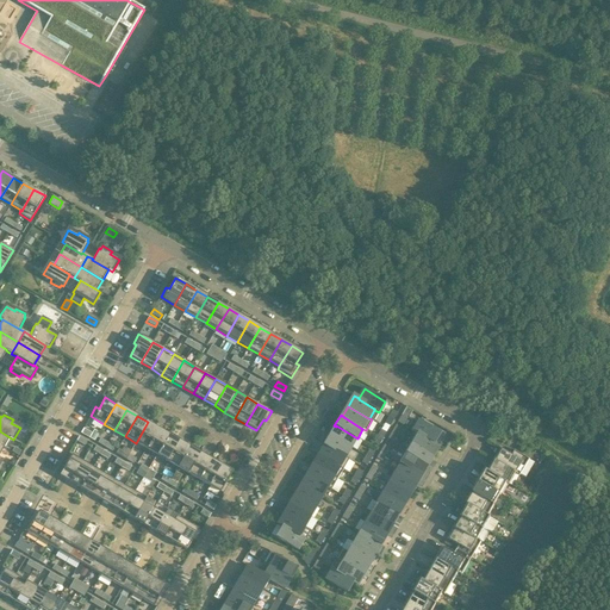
[(411,431),(412,433),(414,431),(433,443),(433,442),(439,433),(417,421),(411,431)]
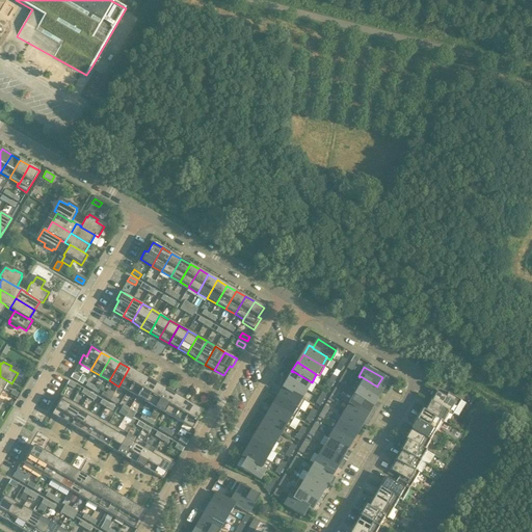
[(118,387),(128,392),(138,374),(129,368),(118,387)]
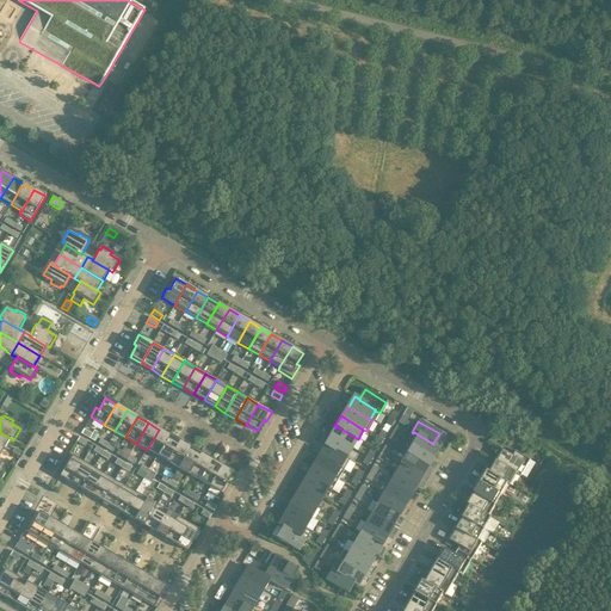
[(352,449),(358,439),(337,426),(337,427),(331,437),(352,449)]
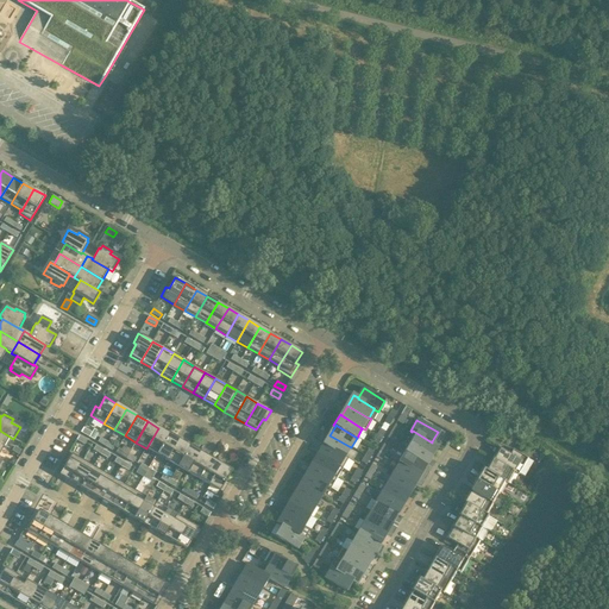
[(92,433),(83,428),(81,433),(89,438),(92,433)]
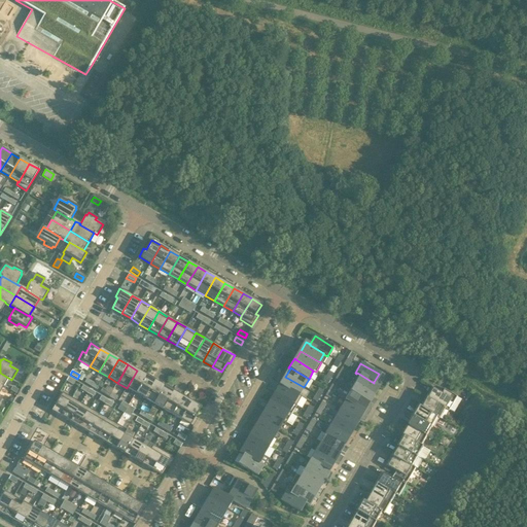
[(145,376),(137,371),(127,388),(135,393),(145,376)]
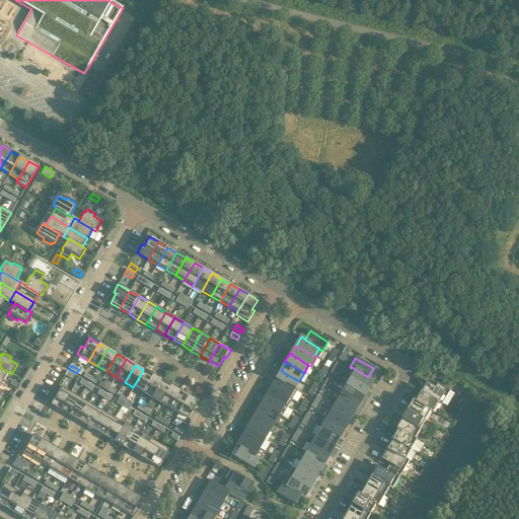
[(0,379),(3,381),(8,372),(0,367),(0,379)]
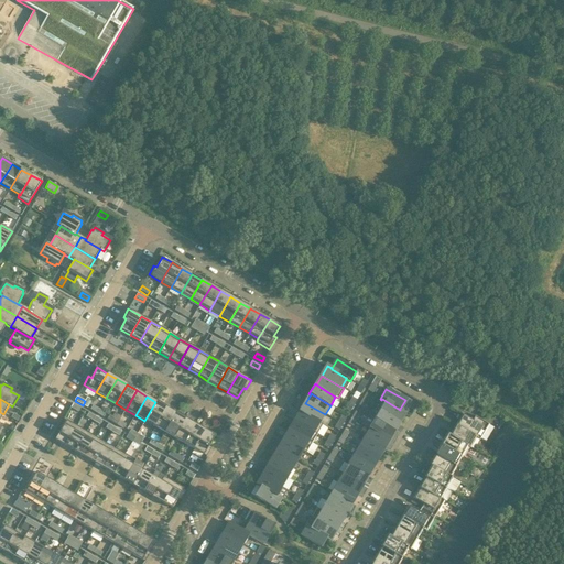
[(405,412),(400,409),(400,410),(382,399),(381,400),(377,409),(379,410),(380,410),(400,422),(405,412)]
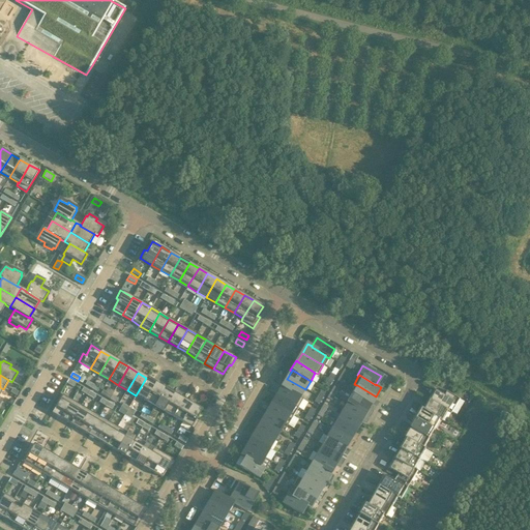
[(136,395),(145,401),(155,383),(146,378),(136,395)]
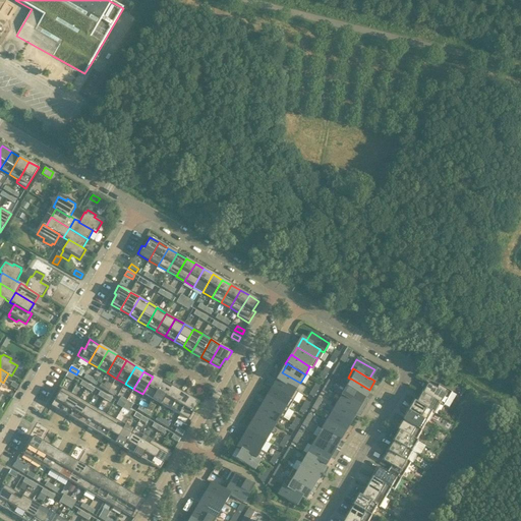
[(67,372),(65,377),(72,381),(74,377),(67,372)]
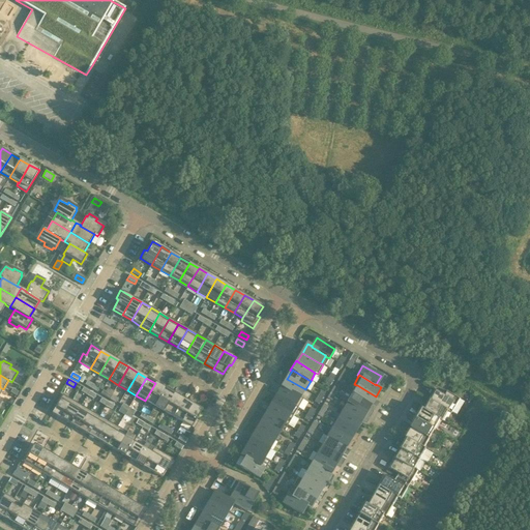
[(300,398),(305,389),(287,379),(282,387),(300,398)]
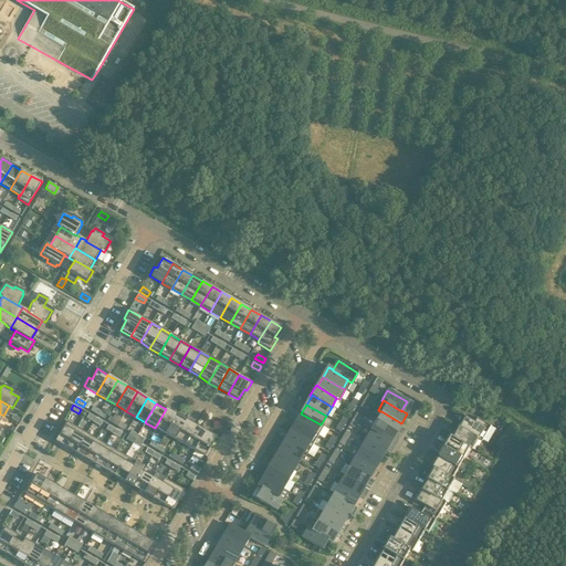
[(176,415),(166,409),(155,428),(165,433),(176,415)]
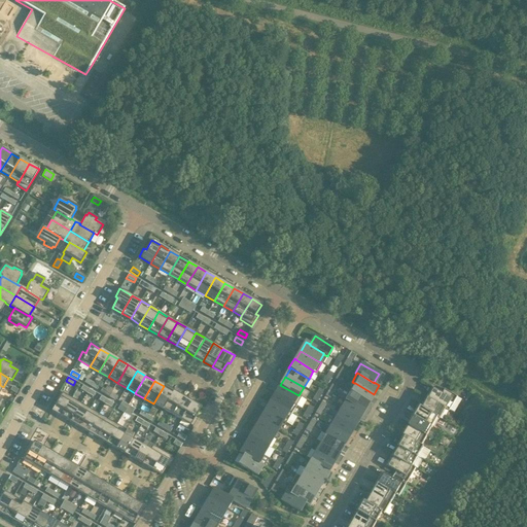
[(355,383),(354,383),(350,391),(370,402),(374,394),(355,383)]
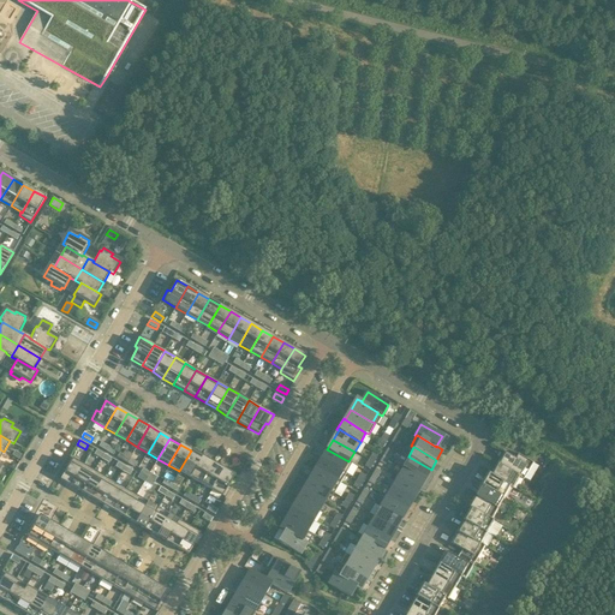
[(342,472),(345,475),(352,463),(348,461),(327,449),(321,459),(342,472)]
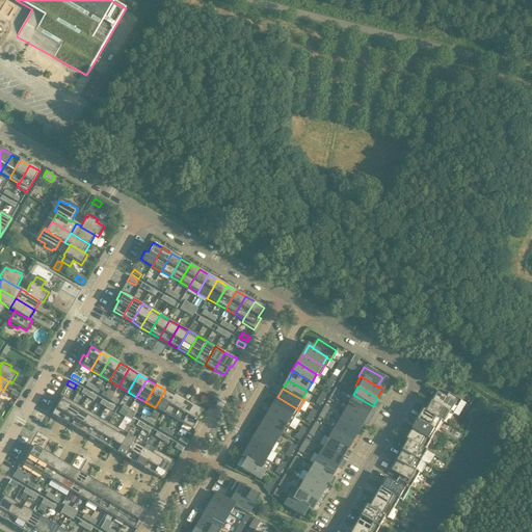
[(155,407),(164,414),(175,395),(165,390),(155,407)]
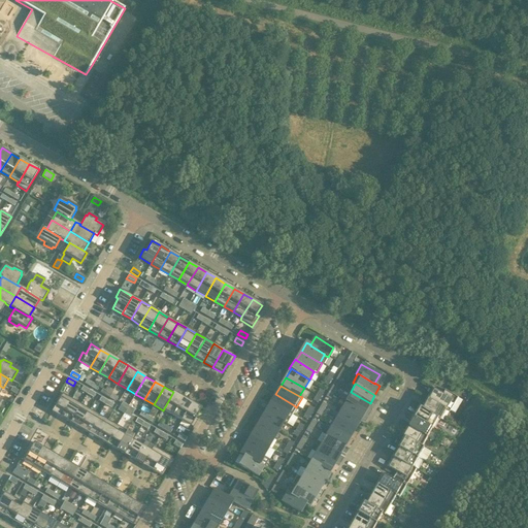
[(429,400),(447,410),(450,413),(459,397),(446,390),(443,394),(432,388),(426,398),(429,400)]
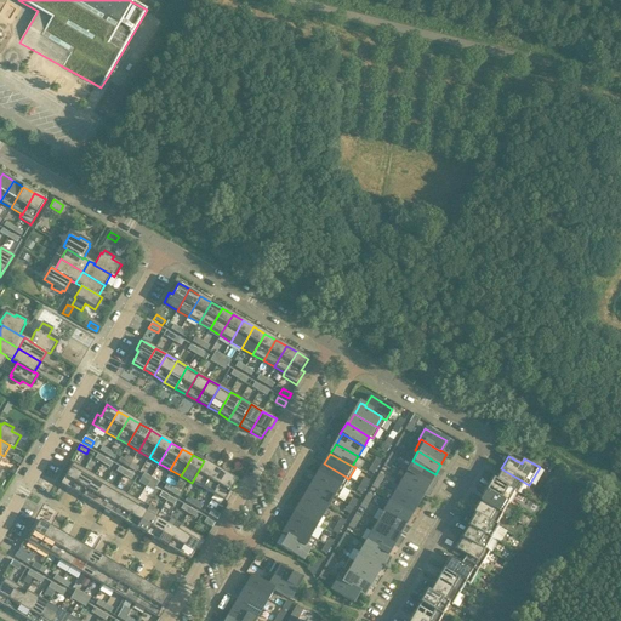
[(215,467),(204,461),(192,483),(203,489),(215,467)]
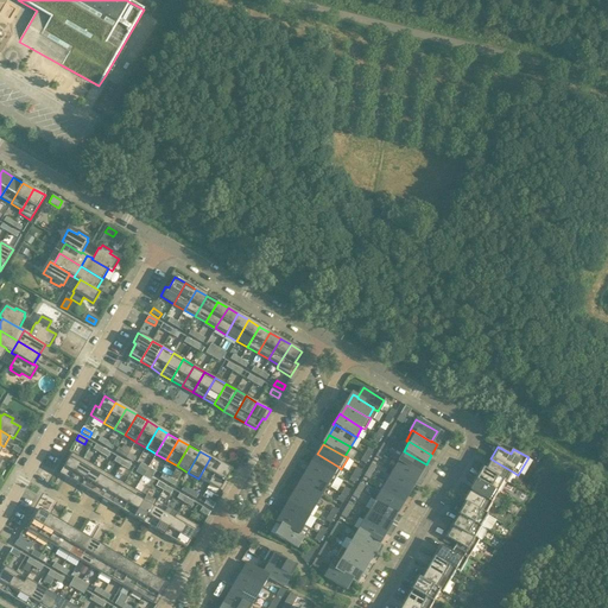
[(425,466),(426,464),(404,451),(398,462),(419,474),(424,464),(425,466)]
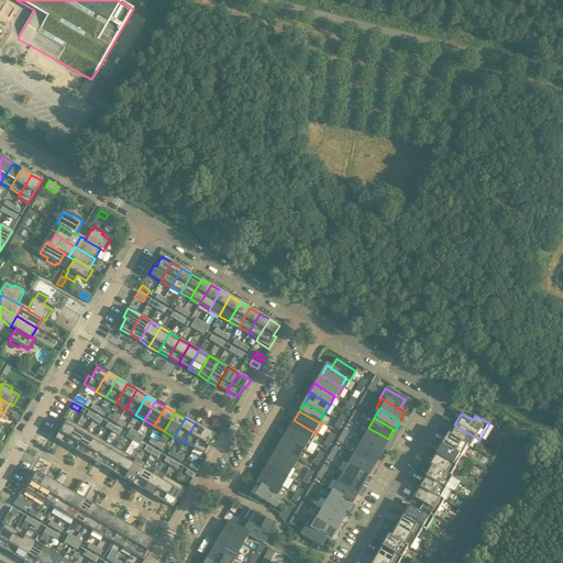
[(55,439),(65,445),(76,426),(64,419),(58,428),(61,429),(55,439)]
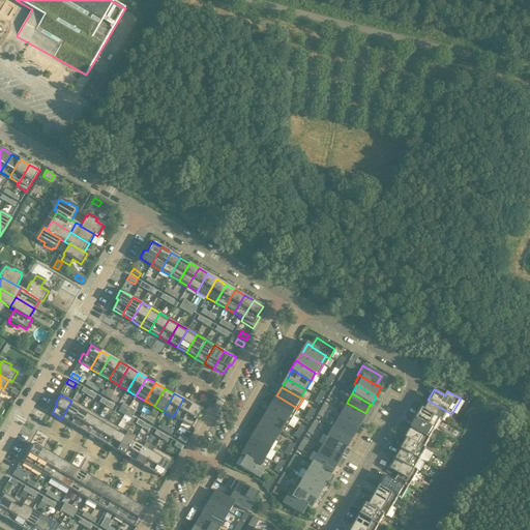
[(290,415),(295,407),(276,395),(271,405),(290,415)]
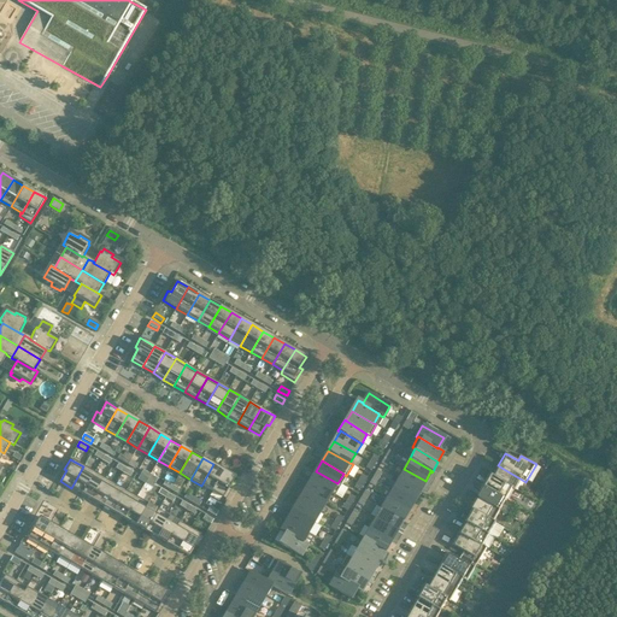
[(201,486),(211,492),(224,471),(213,464),(201,486)]
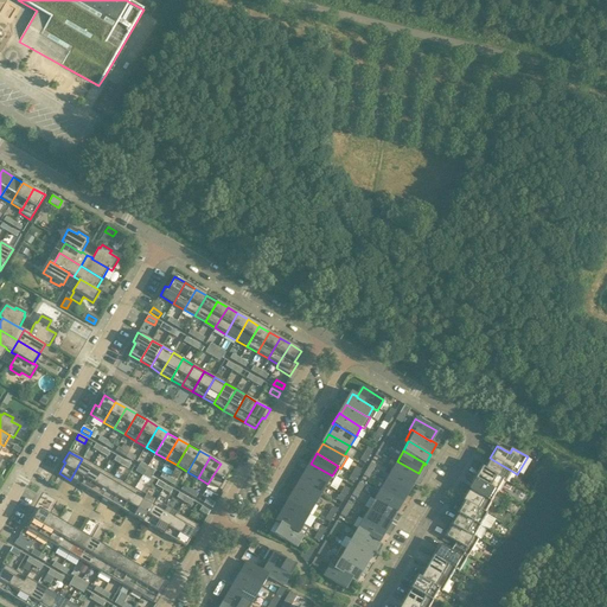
[(93,465),(82,459),(70,480),(81,486),(93,465)]
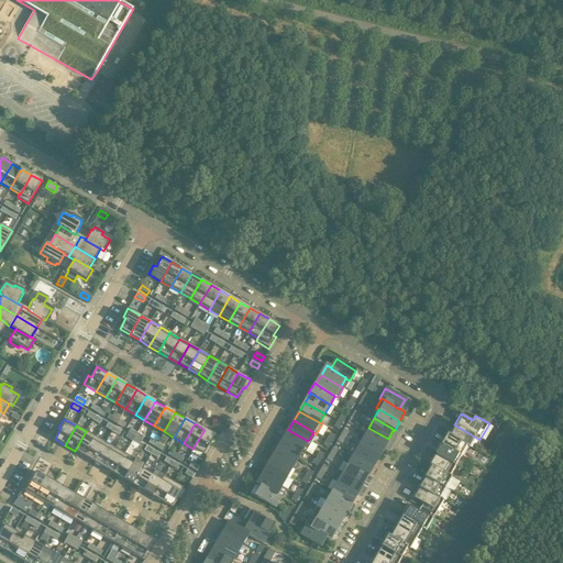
[(470,448),(476,438),(457,427),(452,435),(452,437),(468,446),(467,446),(470,448)]
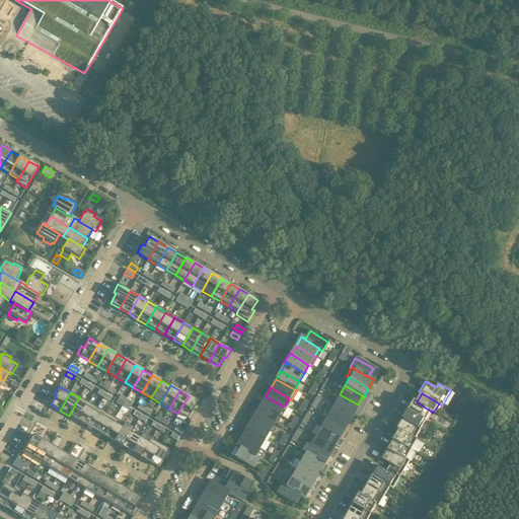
[(353,413),(358,404),(340,394),(335,402),(353,413)]
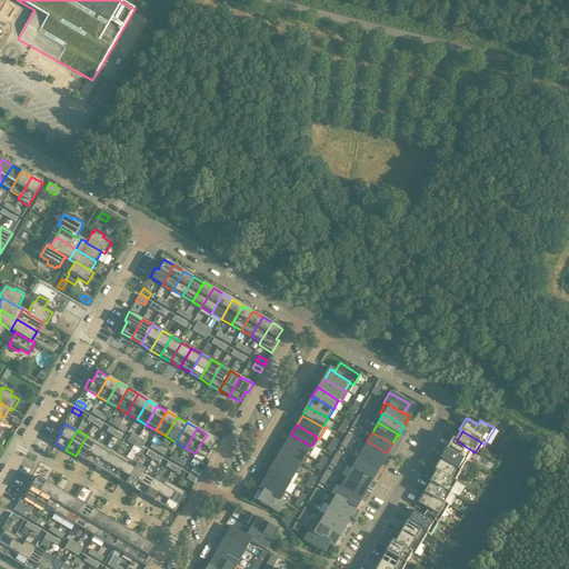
[(217,440),(207,435),(195,453),(208,461),(213,452),(210,450),(217,440)]
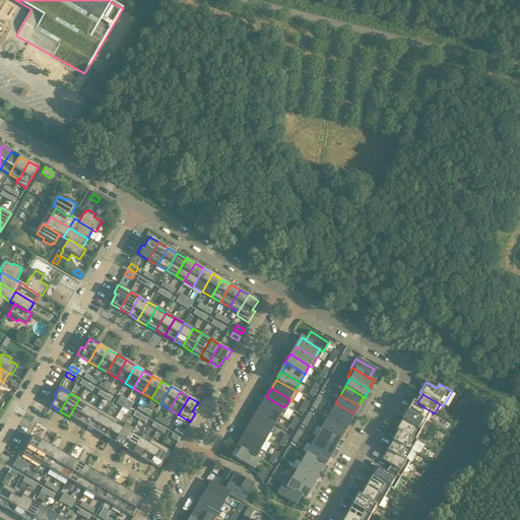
[(287,408),(284,407),(266,397),(262,405),(279,415),(279,416),(282,417),(287,408)]
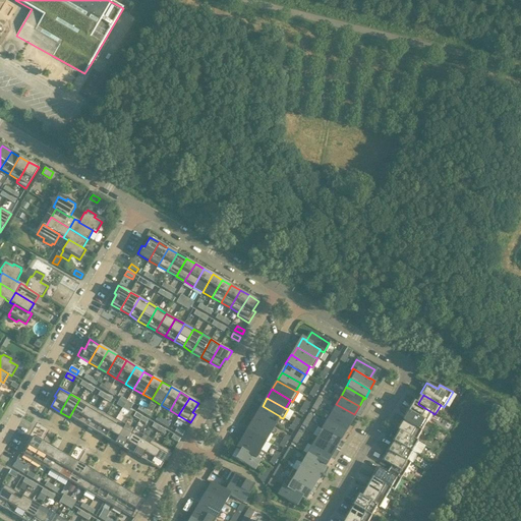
[(69,417),(77,422),(89,405),(79,399),(69,417)]
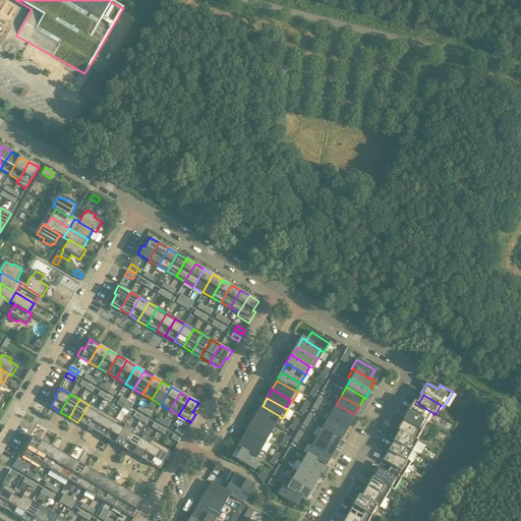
[(418,404),(418,403),(416,402),(410,412),(427,422),(432,413),(433,413),(418,404)]
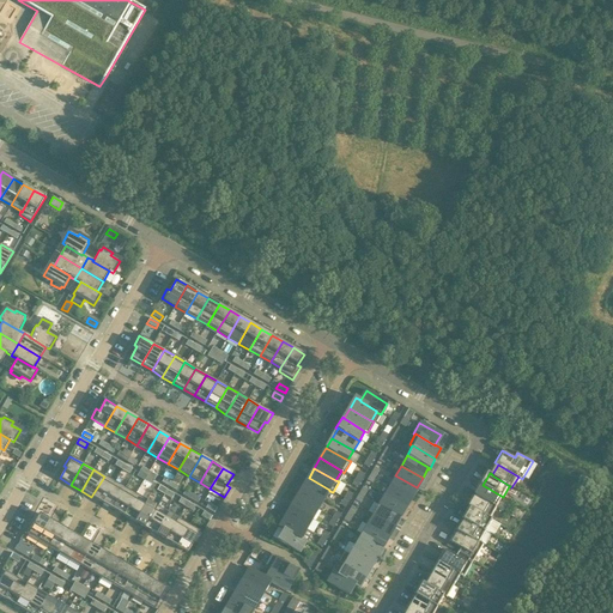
[(411,498),(417,487),(395,475),(389,485),(411,498)]
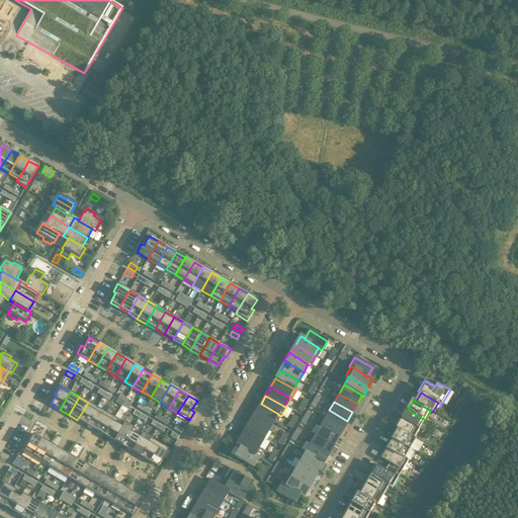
[(96,408),(88,403),(77,420),(86,425),(96,408)]
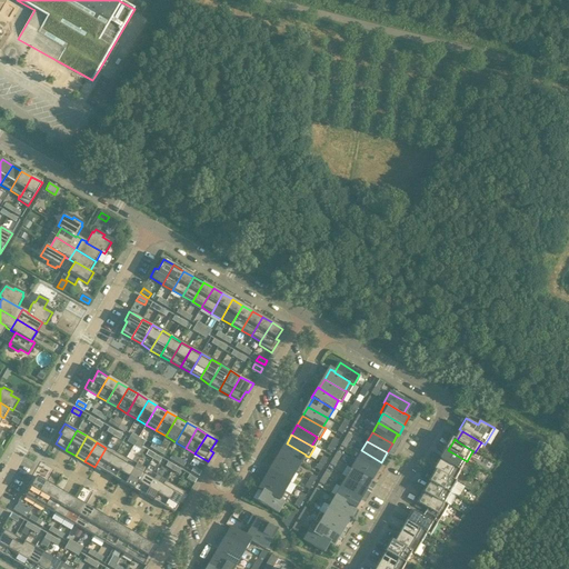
[(300,465),(306,456),(306,455),(287,443),(281,452),(300,465)]
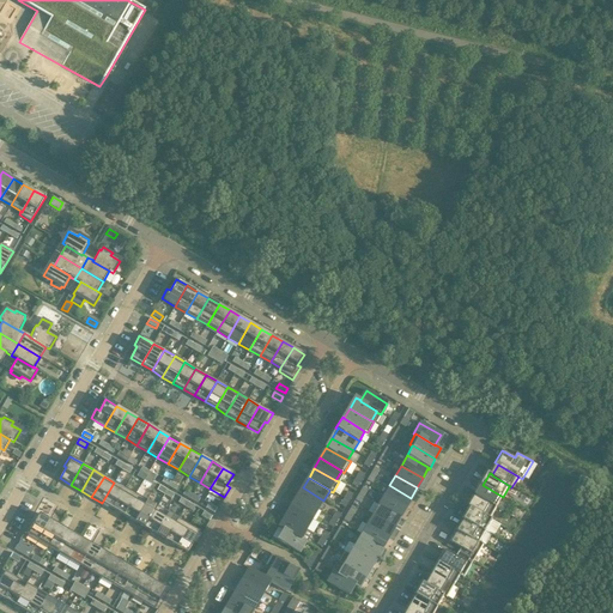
[(102,503),(113,509),(125,489),(114,483),(102,503)]
